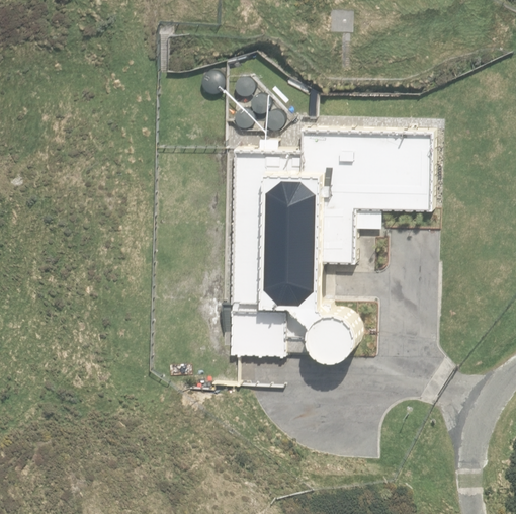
[(216,97),(220,95),(223,93),(225,90),(226,87),(226,83),(225,79),(223,77),(220,74),(216,73),(211,73),(207,75),(204,78),(202,81),(202,85),(202,89),(205,93),(208,95),(211,96),(216,97)]
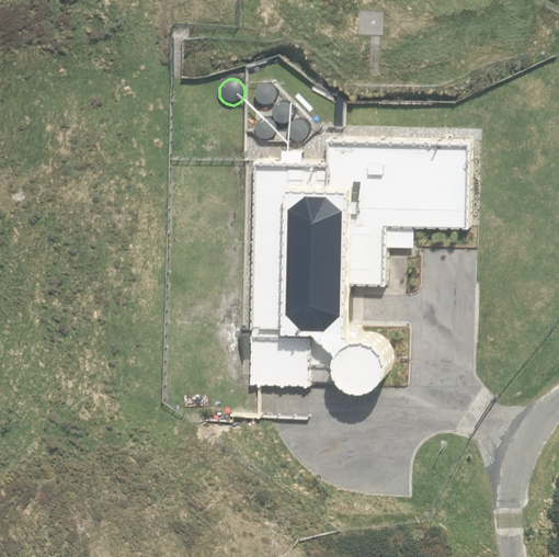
[(266,109),(270,108),(273,105),(275,103),(276,100),(276,97),(275,93),(273,90),(270,88),(266,87),(263,87),(260,89),(257,91),(254,94),(254,99),(254,102),(257,105),(260,108),(263,109),(266,109)]
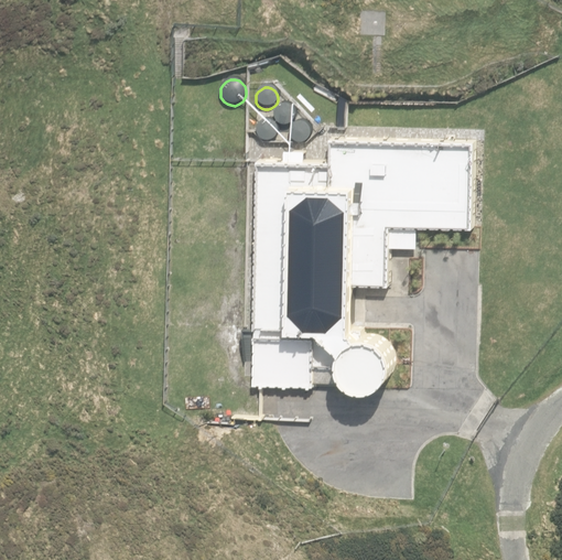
[(287,125),(290,124),(292,121),(294,119),(295,116),(295,111),(294,108),(292,106),(290,104),(287,103),(282,103),(279,104),(276,107),(274,110),(273,114),(274,118),(277,121),(279,124),(283,125),(287,125)]
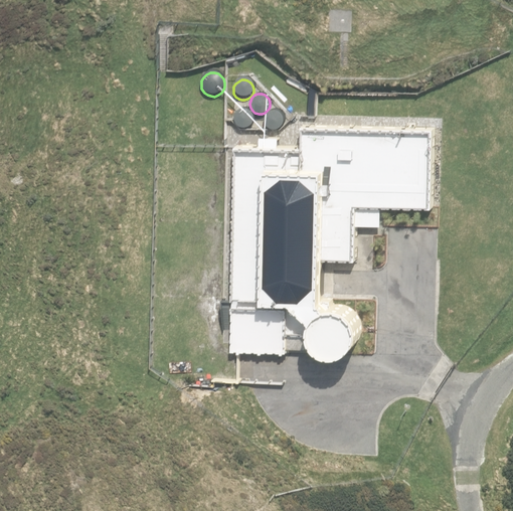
[(244,131),(247,130),(250,128),(252,125),(253,122),(253,119),(252,116),(250,113),(247,111),(244,111),(240,111),(237,112),(235,114),(233,117),(232,121),(233,124),(235,127),(238,129),(241,131),(244,131)]
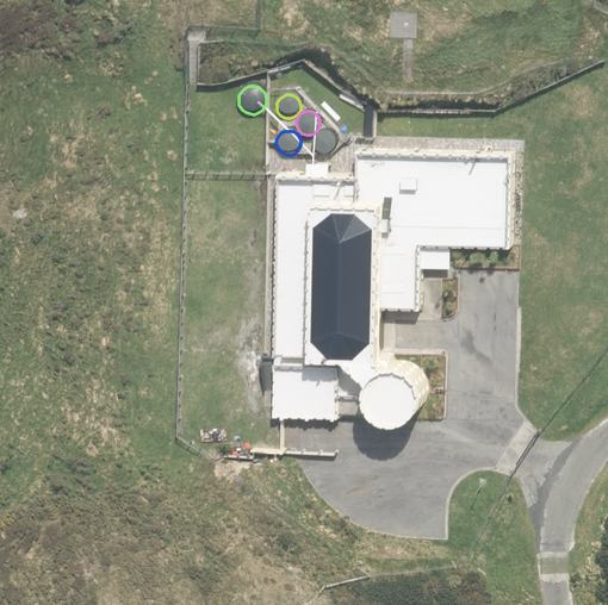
[(327,156),(330,155),(333,153),(335,150),(336,147),(336,142),(335,138),(333,136),(330,133),(327,132),(322,132),(318,133),(315,137),(314,141),(312,144),(314,149),(316,153),(318,155),(323,156),(327,156)]
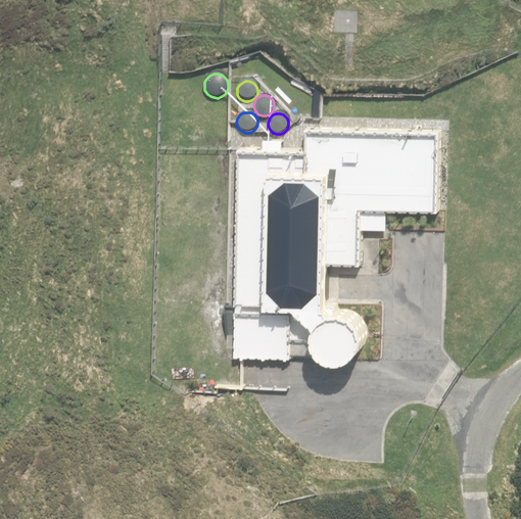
[(438,213),(439,133),(304,129),(303,151),(281,150),(281,141),(263,141),(262,150),(238,149),(235,307),(225,307),(225,335),(234,335),(233,359),(290,361),(290,357),(326,357),(329,359),(337,362),(345,362),(352,359),(360,354),(364,346),(366,339),(366,331),(363,323),(357,317),(349,313),(341,312),(330,311),(324,305),(325,265),(359,265),(360,231),(385,231),(385,210),(438,213)]
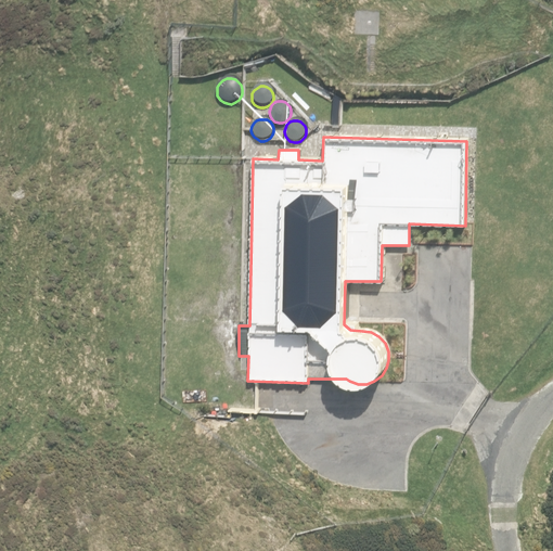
All buildings are outlined.
